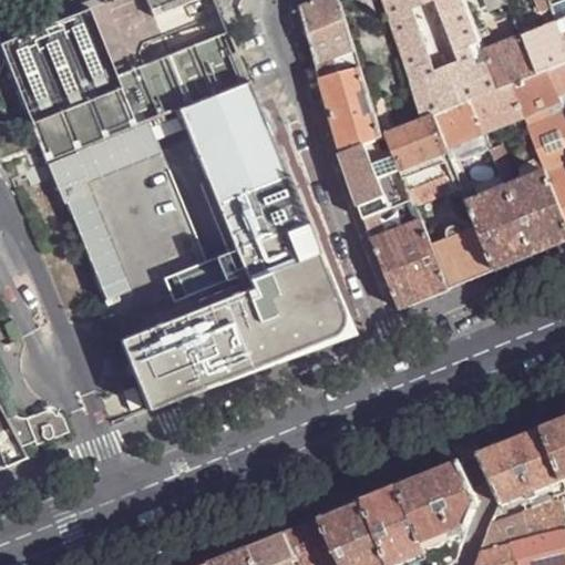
[(104,0),(0,40),(0,50),(103,300),(127,289),(82,176),(156,146),(144,115),(176,102),(180,109),(247,81),(226,29),(144,62),(140,51),(144,40),(164,32),(155,13),(189,0),(104,0)]
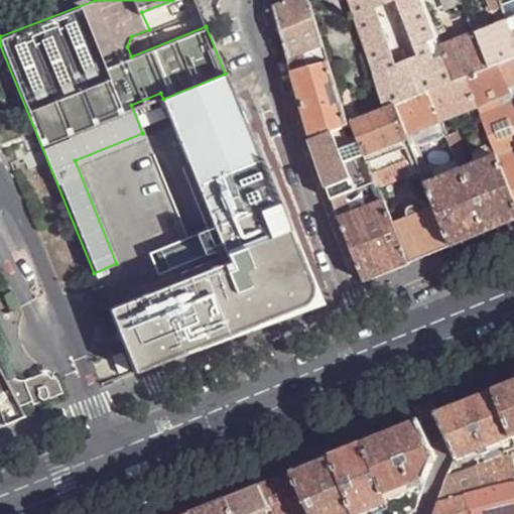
[(287,0),(271,6),(287,59),(320,47),(305,0),(287,0)]
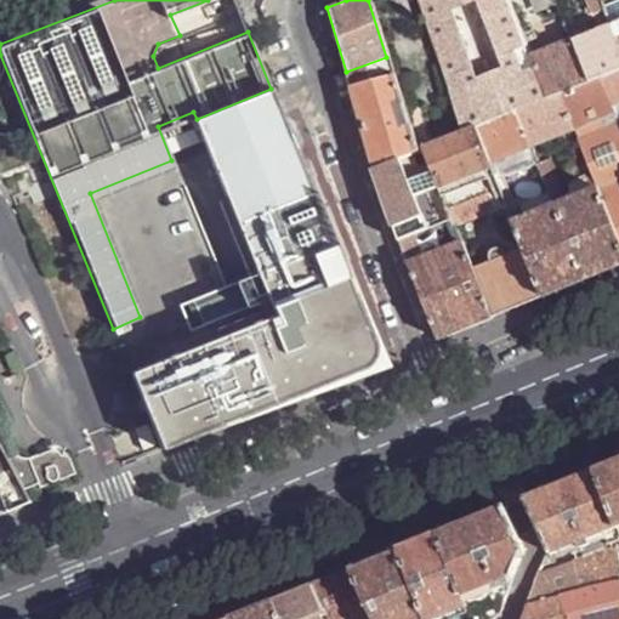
[(418,0),(463,131),(472,128),(515,111),(547,97),(531,56),(507,0),(418,0)]
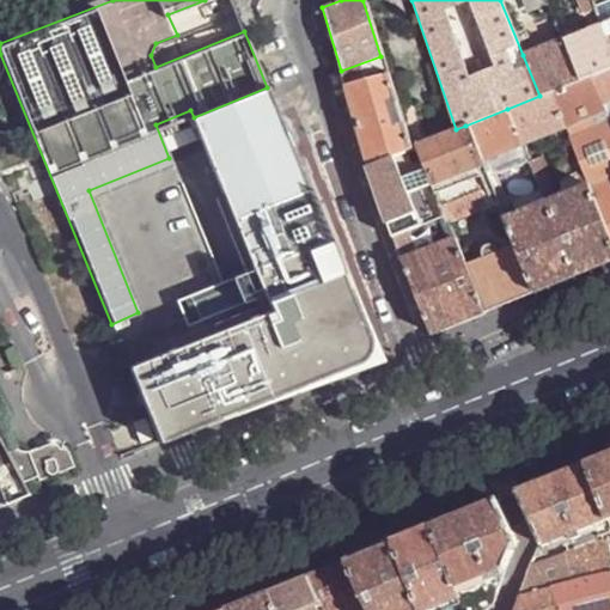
[(518,0),(523,12),(548,5),(546,0),(518,0)]
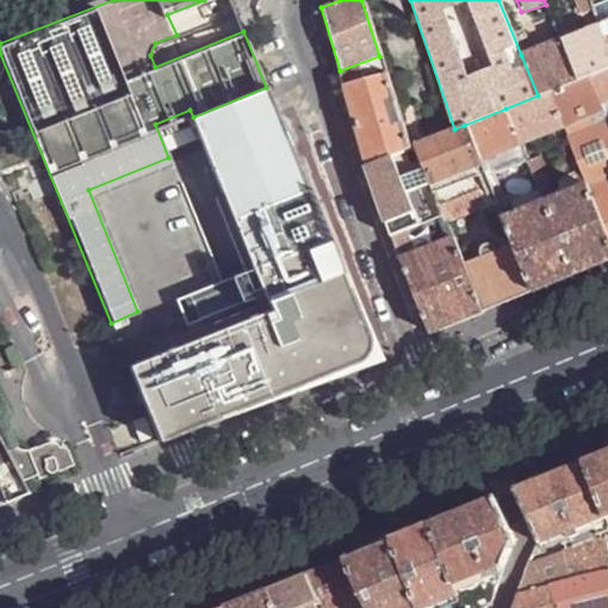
[(591,7),(589,0),(574,0),(578,12),(591,7)]
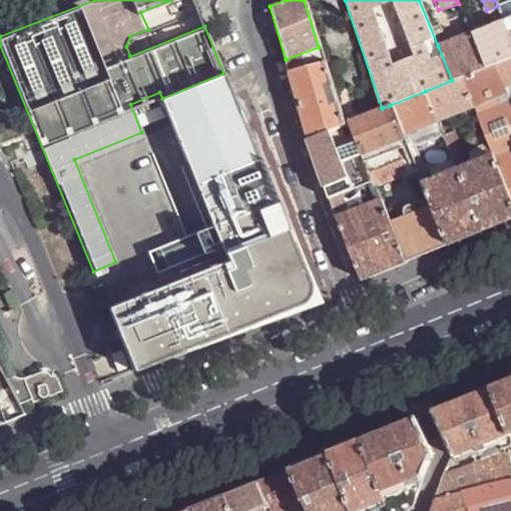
[(510,0),(497,6),(503,20),(510,16),(510,0)]
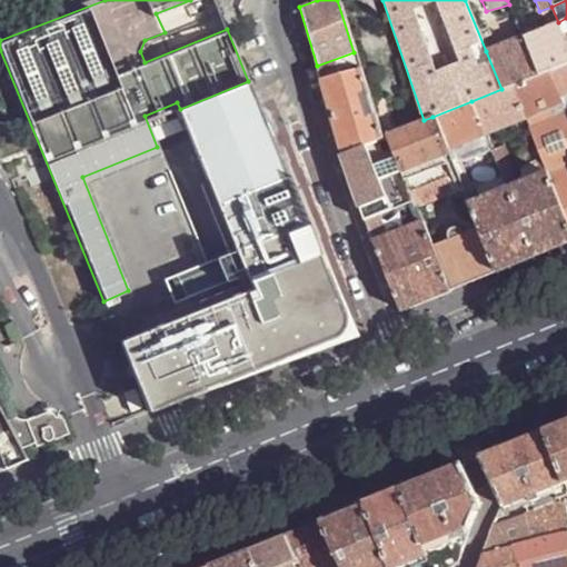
[(566,61),(566,45),(558,22),(521,36),(537,75),(548,70),(566,61)]
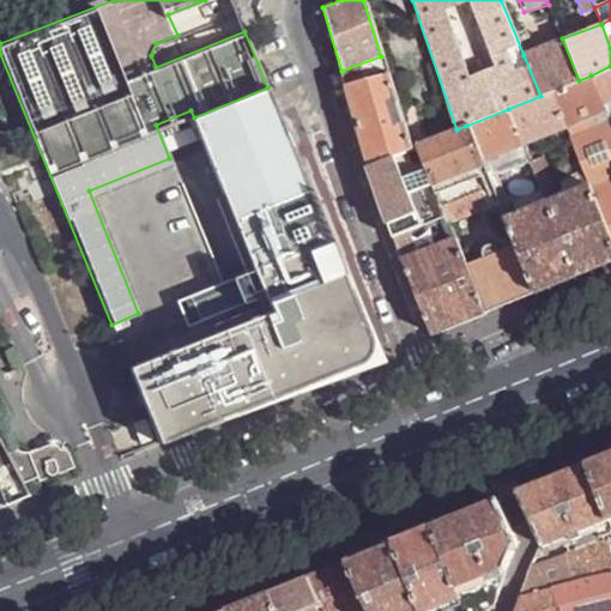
[(550,92),(579,80),(562,38),(524,55),(540,96),(550,92)]
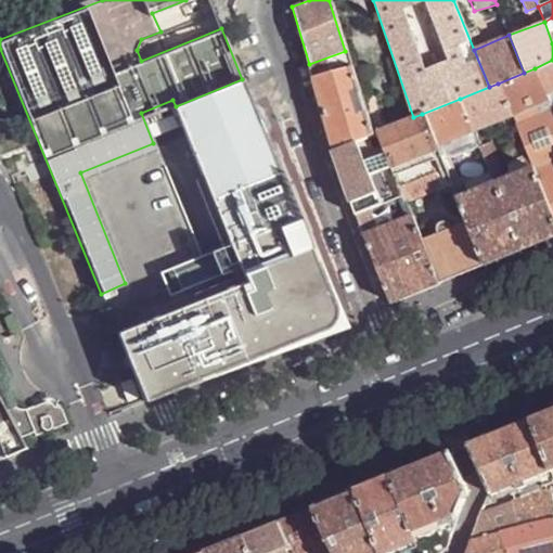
[(309,64),(312,77),(350,67),(345,51),(309,64)]
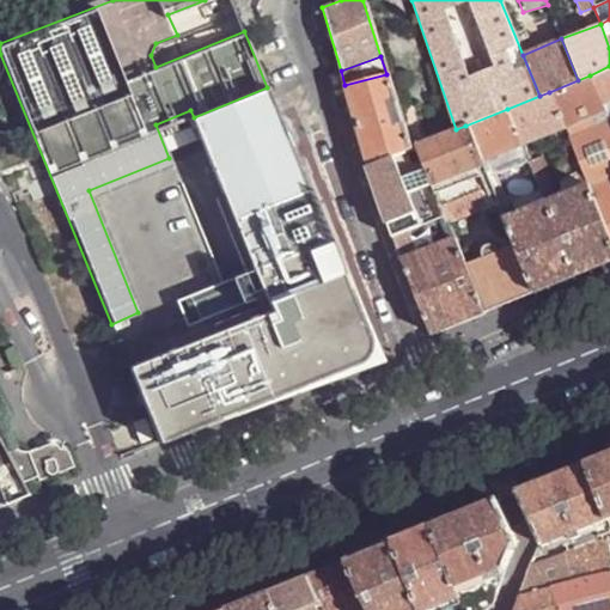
[(609,66),(590,75),(602,105),(609,101),(609,66)]
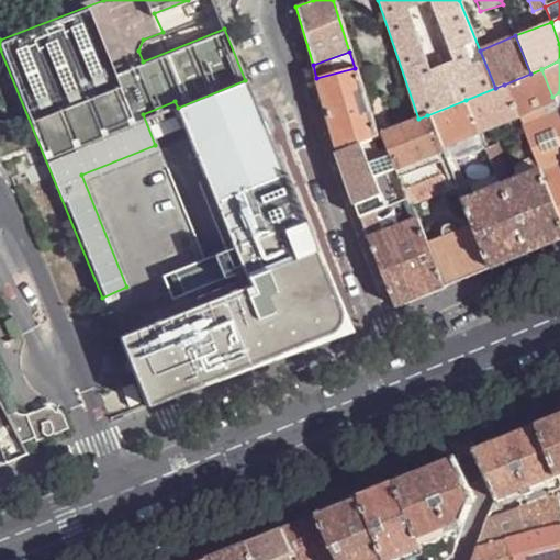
[(316,78),(337,152),(377,136),(355,68),(316,78)]
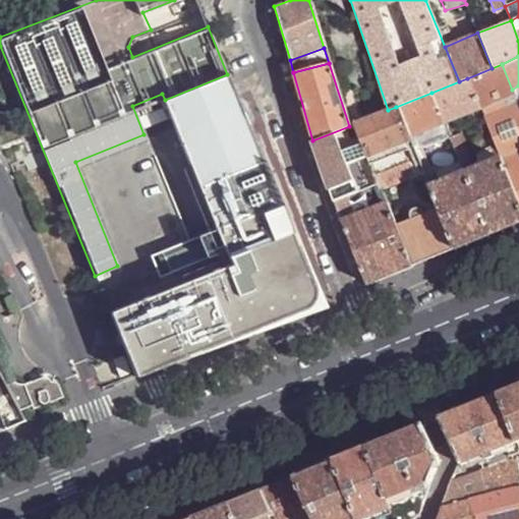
[(467,78),(479,108),(513,95),(512,90),(502,64),(492,68),(467,78)]
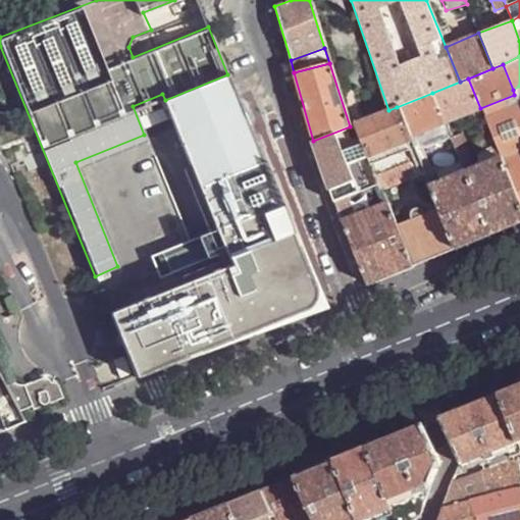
[(135,302),(161,365),(243,332),(318,303),(227,74),(165,100),(225,250),(231,264),(189,281),(135,302)]
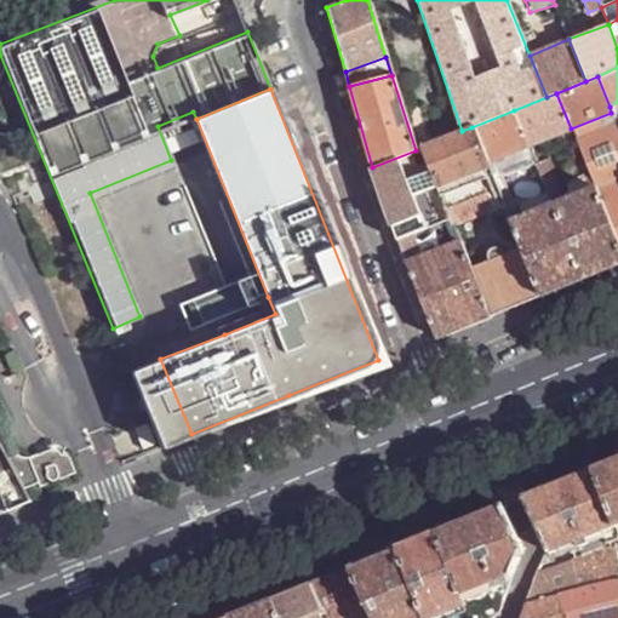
[(514,110),(528,146),(571,129),(556,93),(547,97),(514,110)]
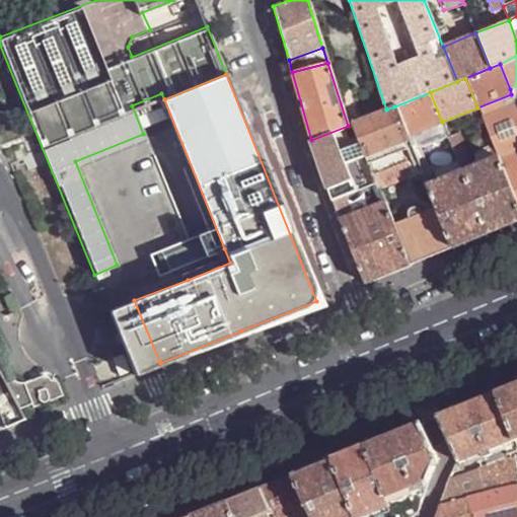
[(394,106),(407,135),(442,122),(430,92),(394,106)]
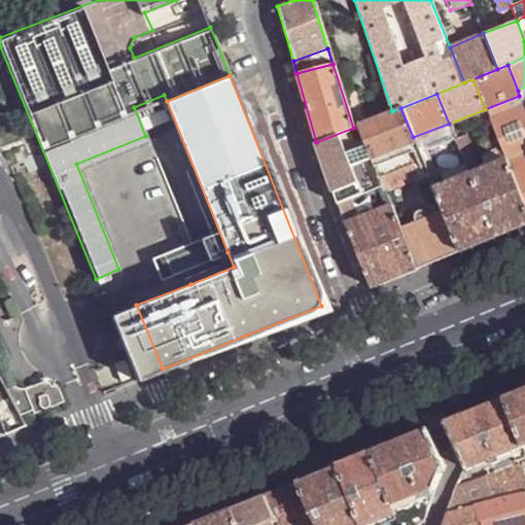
[(485,109),(489,119),(523,105),(522,100),(519,96),(485,109)]
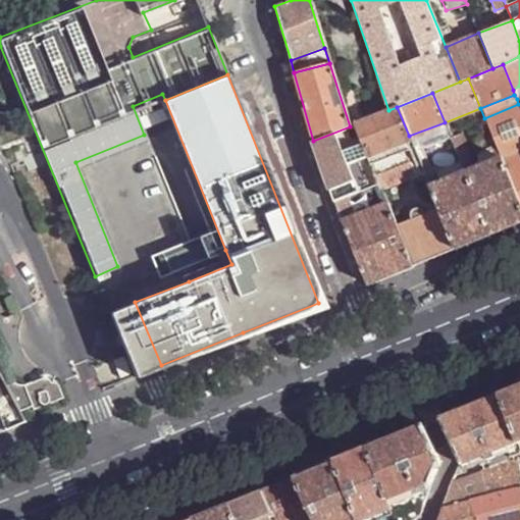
[(519,108),(518,104),(484,118),(500,157),(519,208),(519,108)]
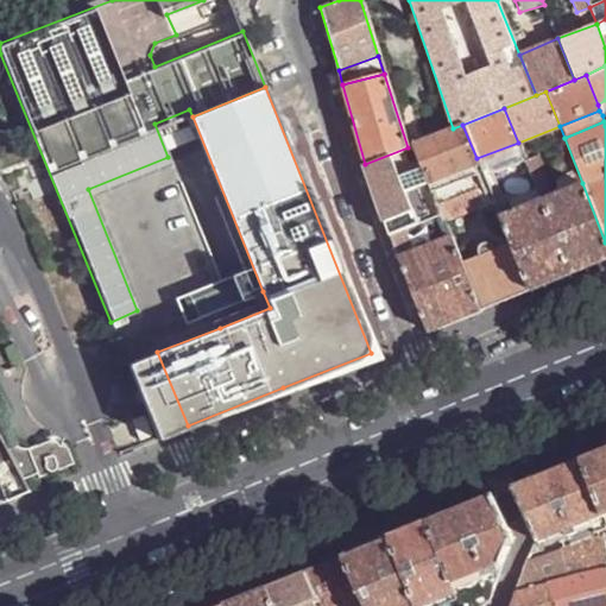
[(414,145),(429,184),(480,165),(477,158),(462,125),(453,128),(414,145)]
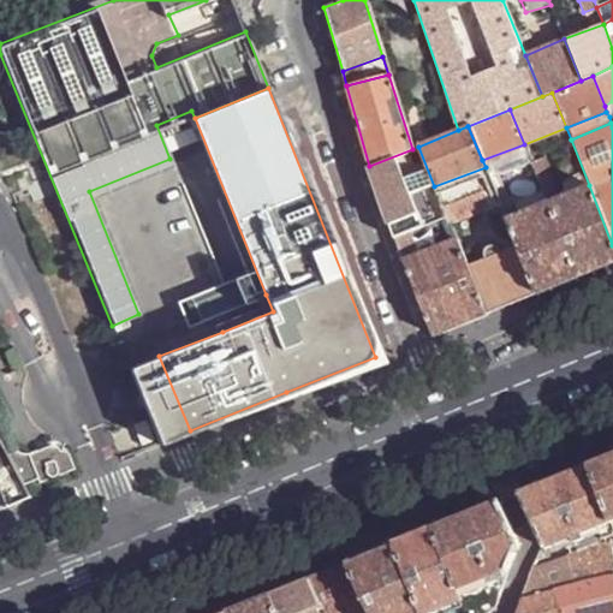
[(486,167),(489,177),(530,161),(524,144),(482,160),(486,167)]
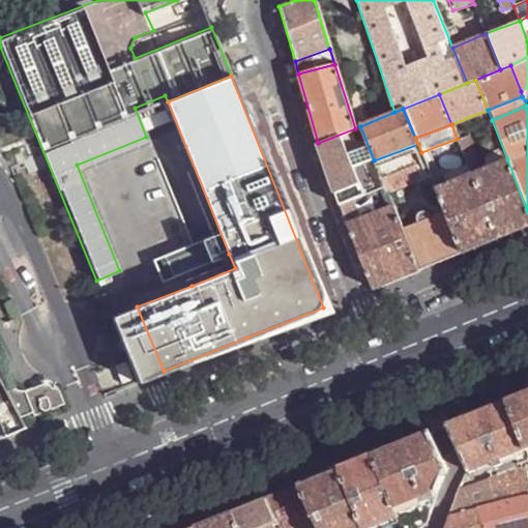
[(355,128),(318,143),(348,226),(358,222),(358,221),(352,206),(382,195),(386,194),(386,193),(374,160),(360,126),(355,128)]
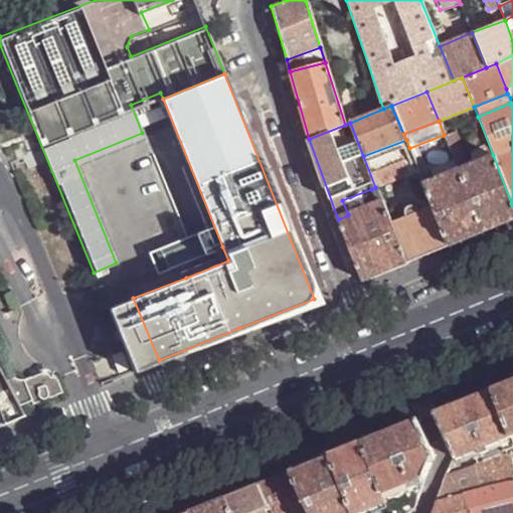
[(444,136),(456,163),(464,160),(459,146),(461,145),(456,132),(444,136)]
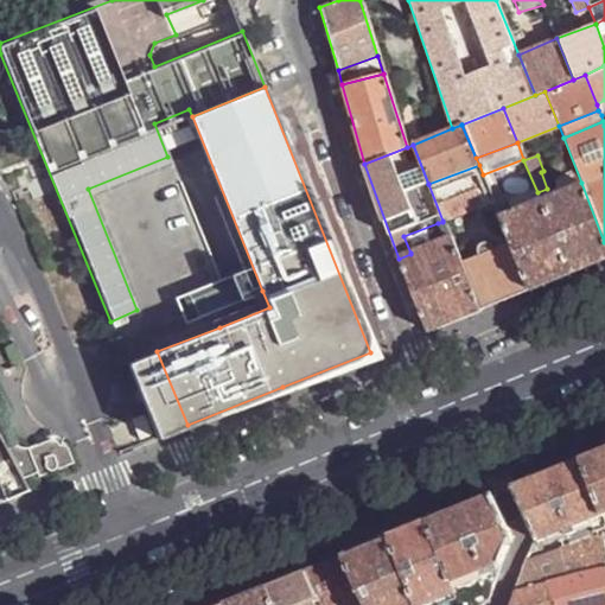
[(479,165),(428,184),(443,221),(472,209),(494,202),(483,174),(479,165)]
